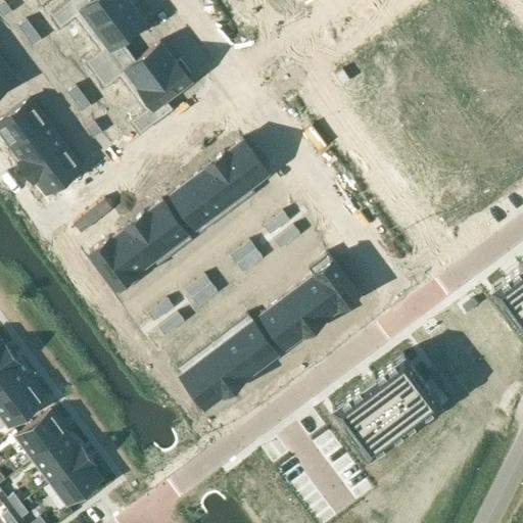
[(4,0),(1,0),(0,1),(0,12),(2,15),(11,9),(4,0)]
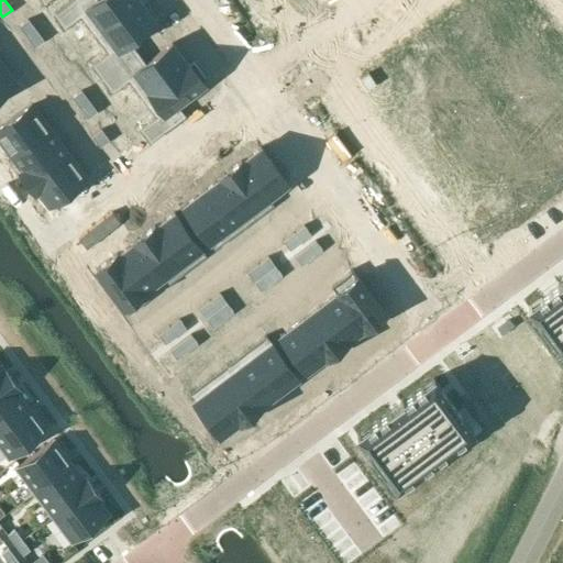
[(73,0),(54,14),(64,28),(80,15),(95,34),(140,0),(73,0)]
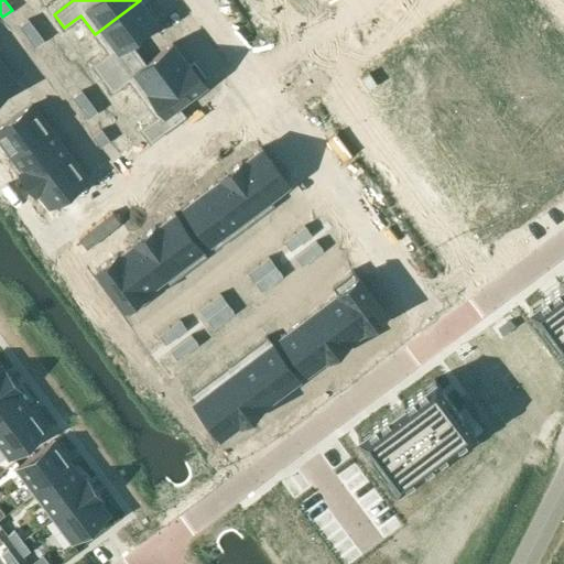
[(109,53),(93,65),(101,78),(137,53),(128,41),(155,21),(145,8),(140,0),(95,34),(109,53)]
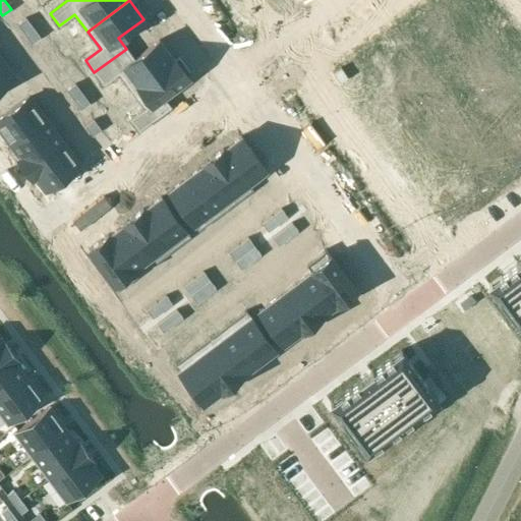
[(429,0),(439,12),(455,0),(429,0)]
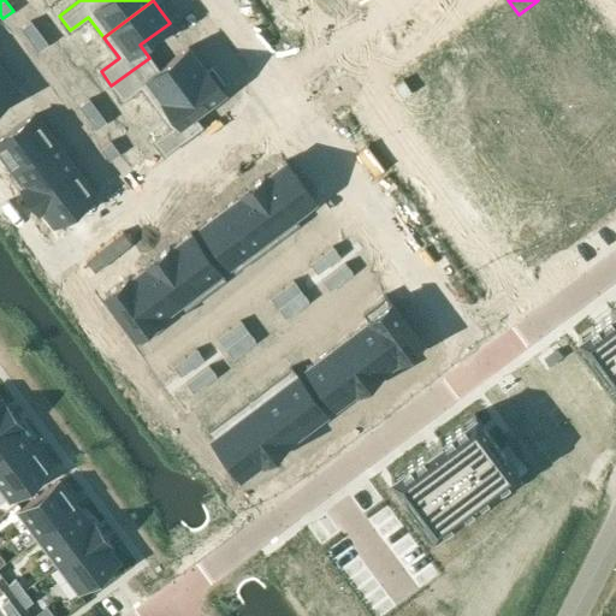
[(30,21),(21,28),(29,40),(40,33),(30,21)]
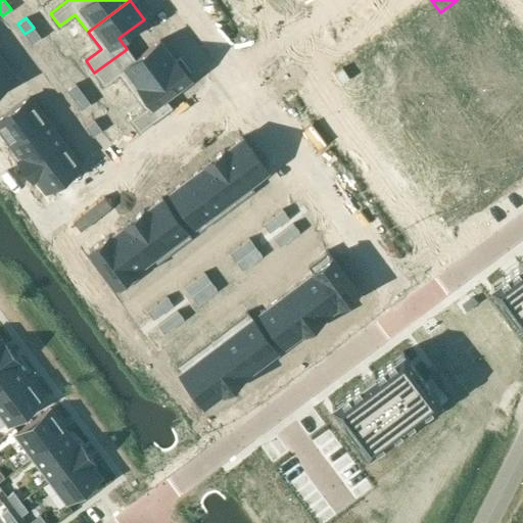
[(475,33),(455,48),(464,59),(472,53),(485,72),(522,44),(508,25),(483,43),(475,33)]
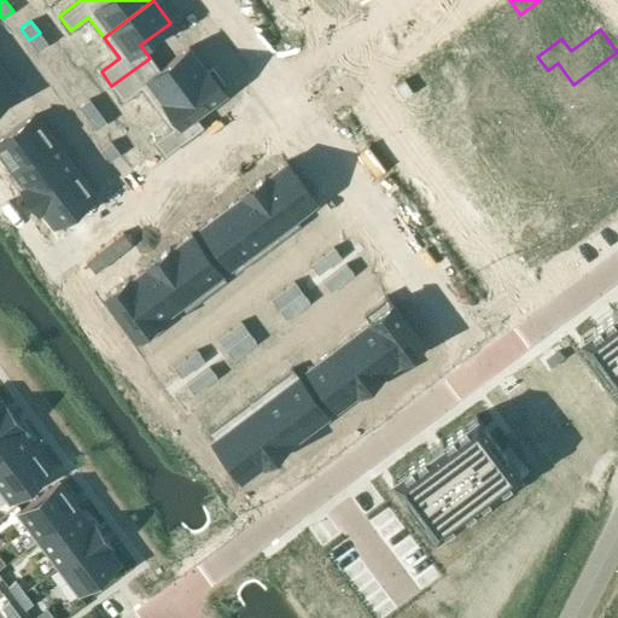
[(40,33),(29,40),(38,51),(48,44),(40,33)]
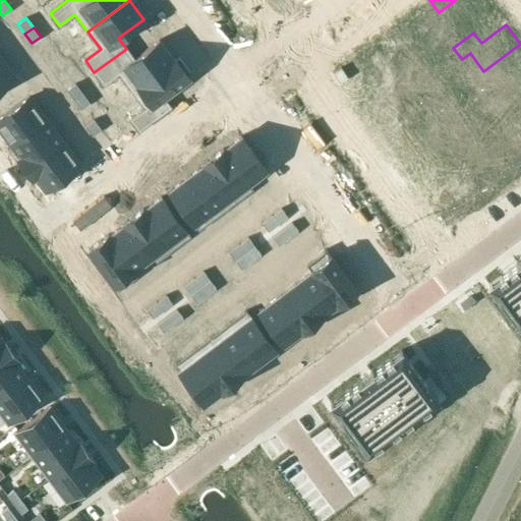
[(126,49),(94,72),(104,84),(118,73),(132,91),(175,59),(174,58),(173,58),(159,41),(134,59),(126,49)]
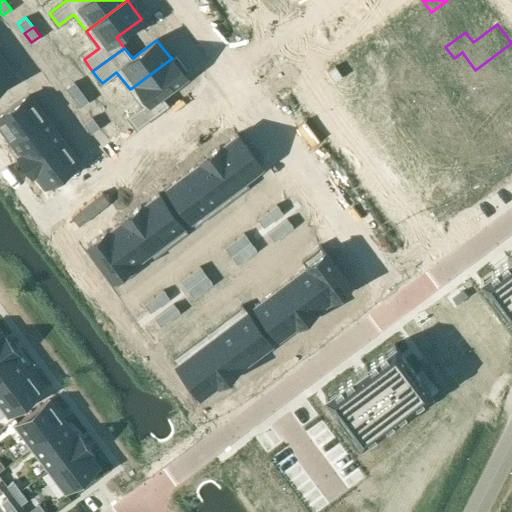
[(0,56),(0,87),(15,76),(0,56)]
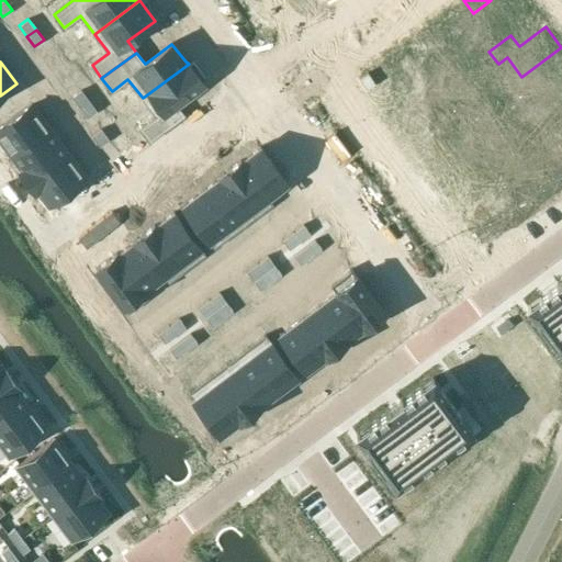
[(156,116),(139,128),(149,142),(184,116),(176,104),(204,83),(202,81),(205,78),(193,63),(190,65),(189,64),(143,98),(156,116)]
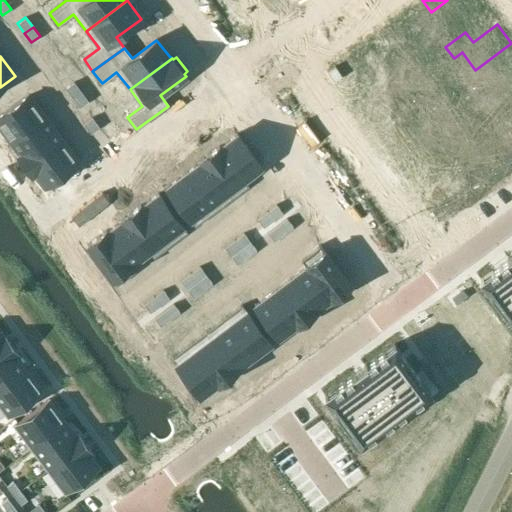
[(351,110),(360,122),(395,96),(378,75),(342,102),(349,112),(351,110)]
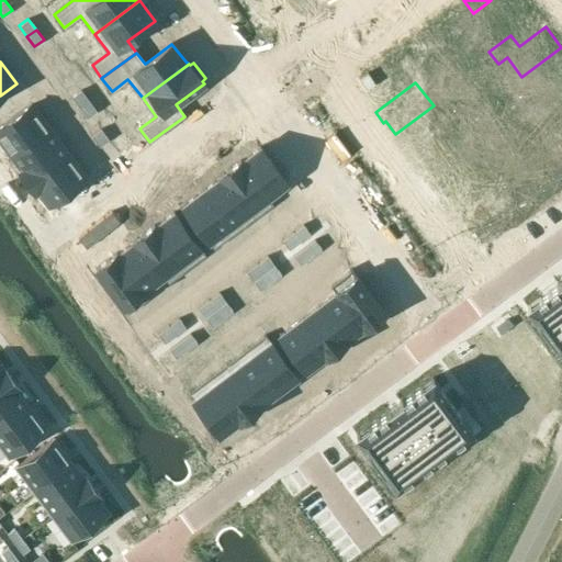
[(81,90),(71,97),(80,108),(89,100),(81,90)]
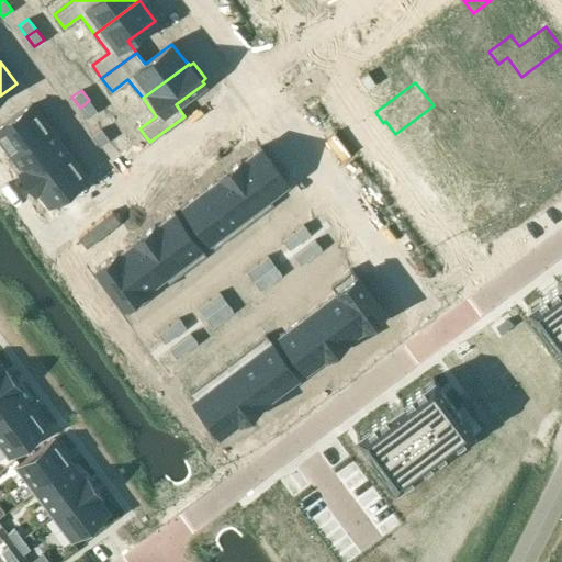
[(89,100),(80,108),(88,117),(97,111),(89,100)]
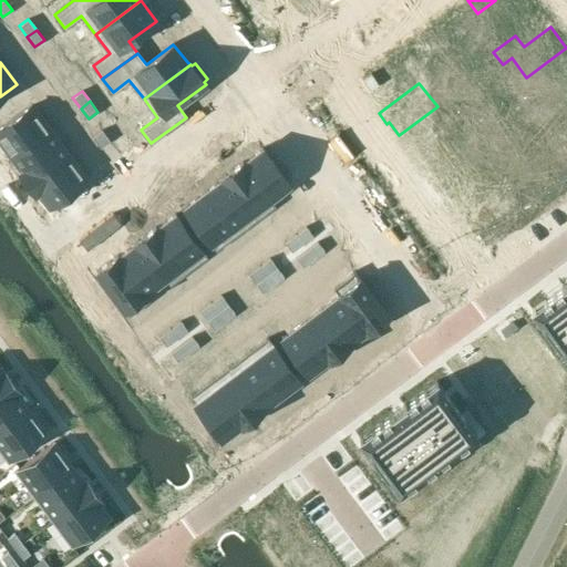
[(32,106),(0,131),(0,143),(13,161),(52,132),(32,106)]
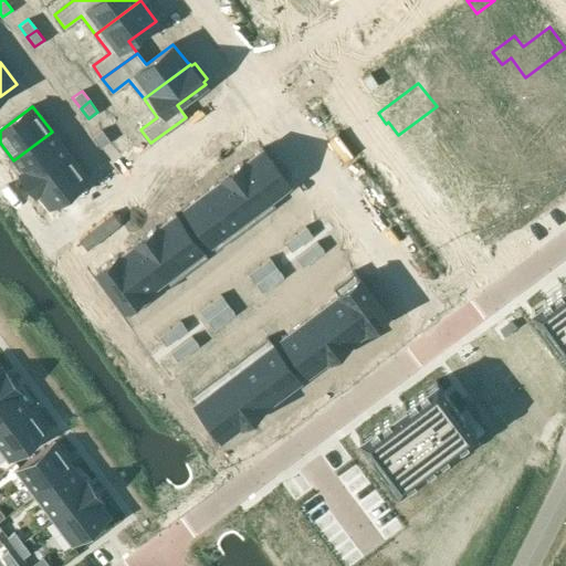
[(456,132),(437,106),(398,135),(417,160),(456,132)]
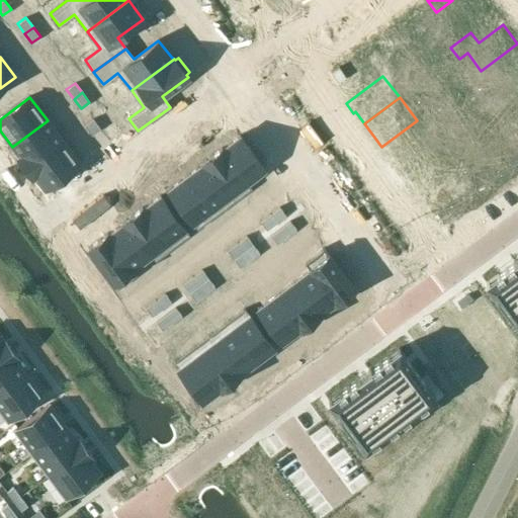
[(93,118),(84,125),(92,135),(100,128),(93,118)]
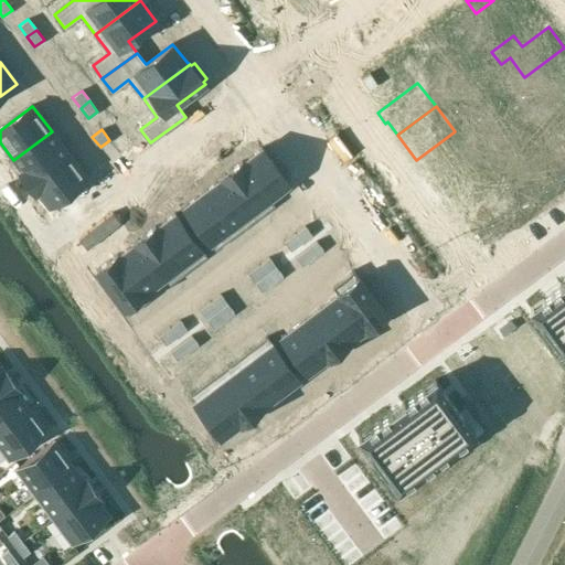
[(52,131),(13,160),(23,173),(21,176),(29,187),(70,156),(52,131)]
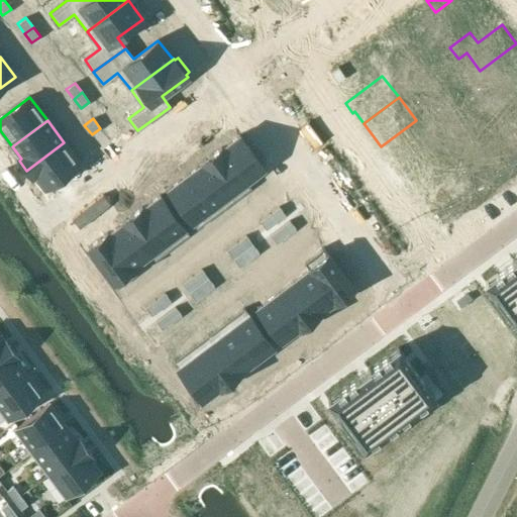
[(386,152),(403,176),(438,149),(421,126),(386,152)]
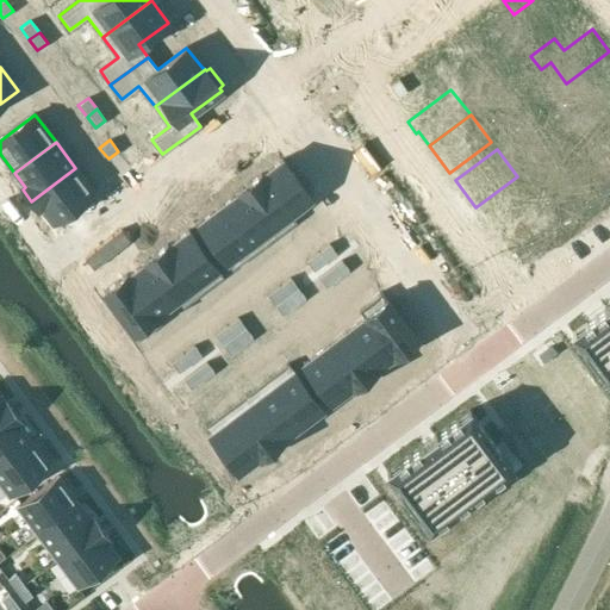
[(261,175),(260,175),(296,223),(297,222),(291,213),(311,199),(282,161),(262,176),(261,175)]
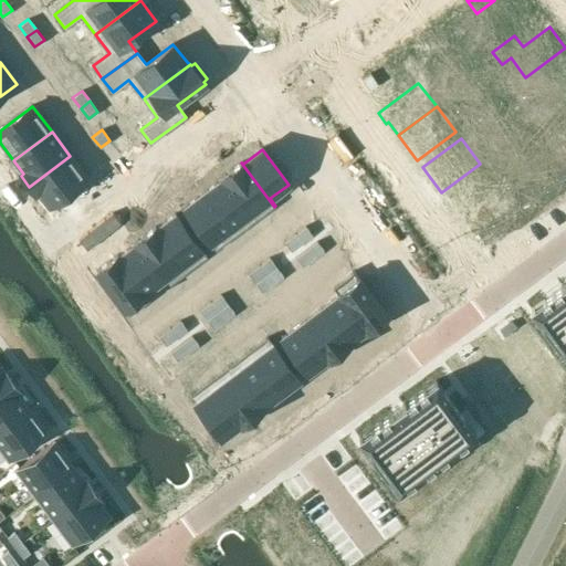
[(70,156),(29,187),(38,198),(40,196),(51,210),(88,181),(70,156)]
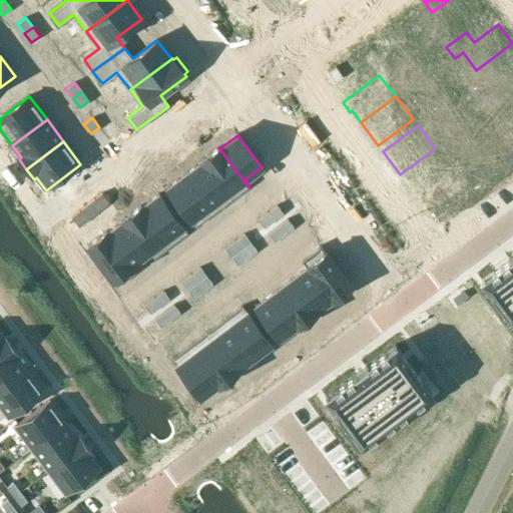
[(218,147),(201,160),(230,200),(248,187),(218,147)]
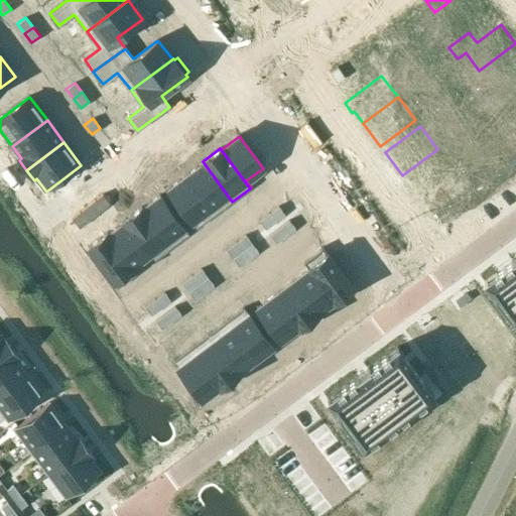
[(437,149),(402,175),(411,187),(409,188),(416,199),(454,171),(437,149)]
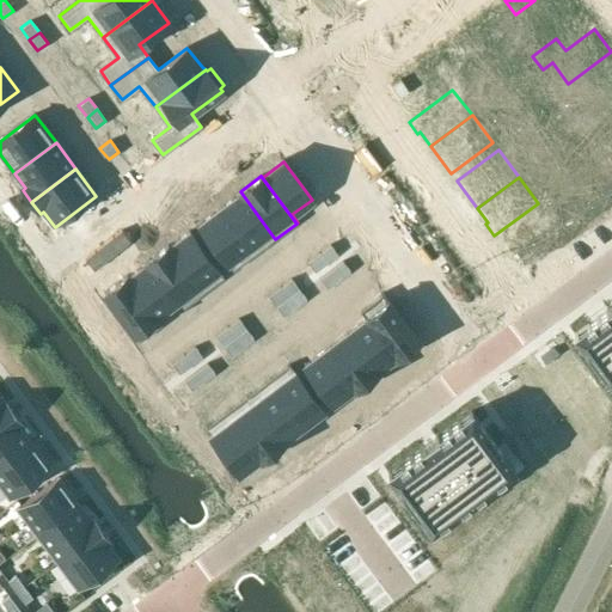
[(240,194),(220,208),(255,255),(275,239),(240,191),(239,193),(240,194)]
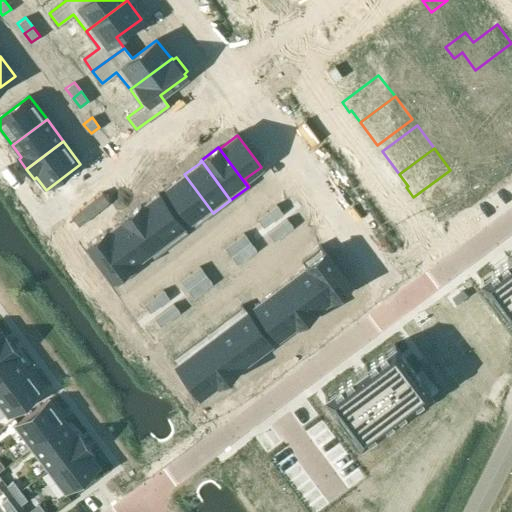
[(184,174),(166,188),(195,226),(213,213),(184,174)]
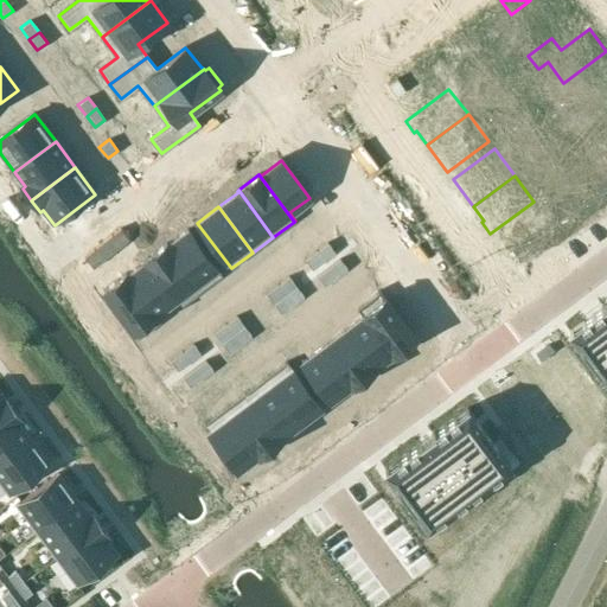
[(166,244),(165,244),(200,292),(222,275),(189,230),(167,246),(166,244)]
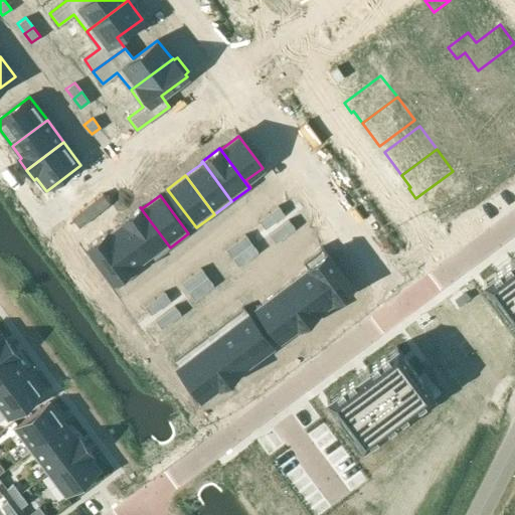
[(278,206),(269,213),(275,221),(284,214),(278,206)]
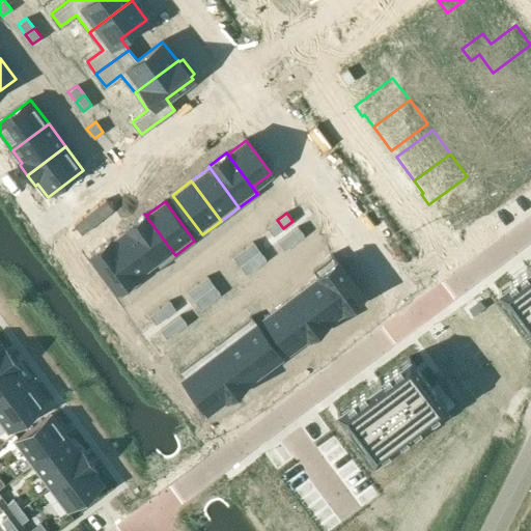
[(144,214),(127,227),(158,269),(175,255),(144,214)]
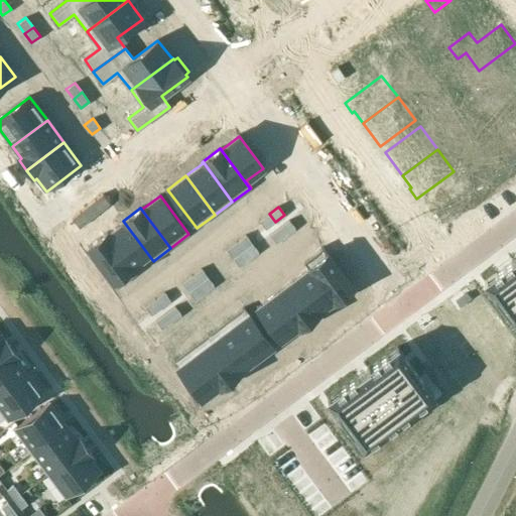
[(269,214),(259,221),(265,229),(275,222),(269,214)]
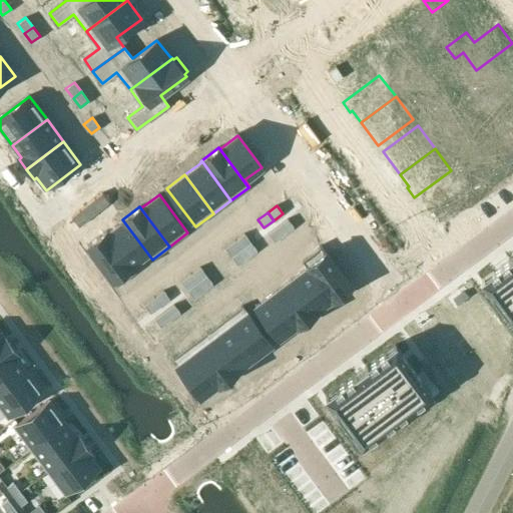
[(106,231),(105,232),(134,272),(135,272),(130,265),(146,253),(151,260),(152,260),(122,219),(121,220),(122,221),(107,233),(106,231)]
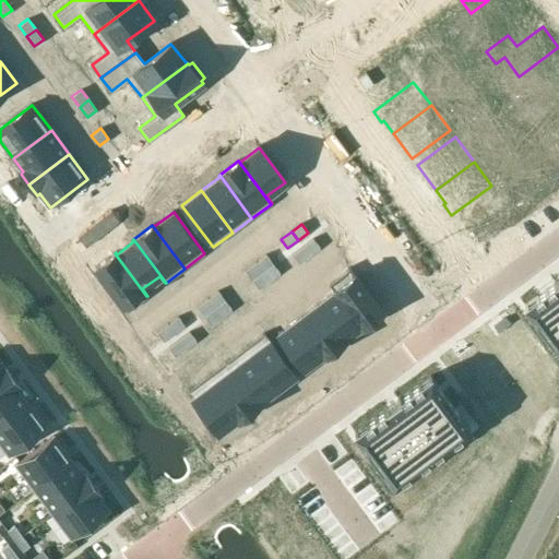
[(320,248),(313,239),(302,247),(309,256),(320,248)]
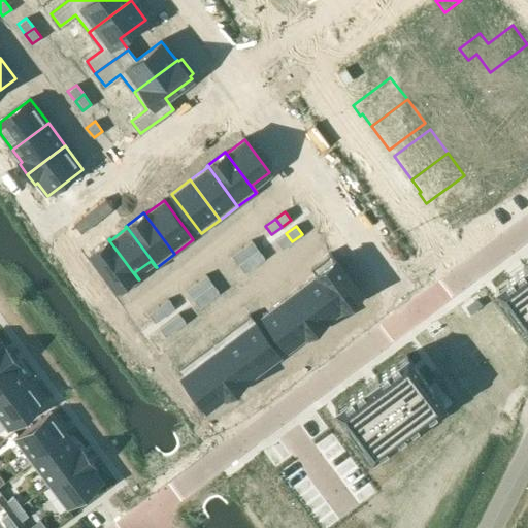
[(292,241),(286,233),(276,240),(283,249),(292,241)]
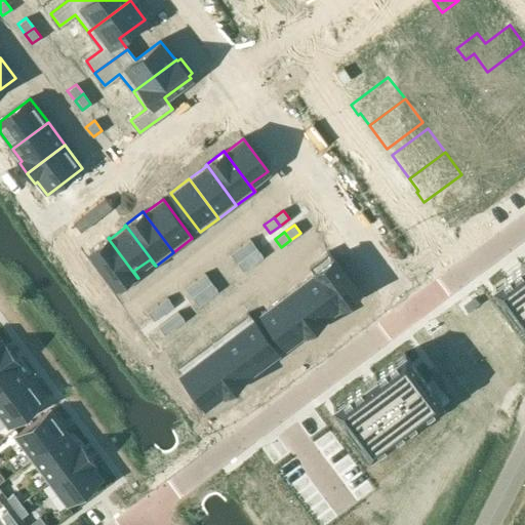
[(108,238),(89,252),(119,292),(137,278),(108,238)]
